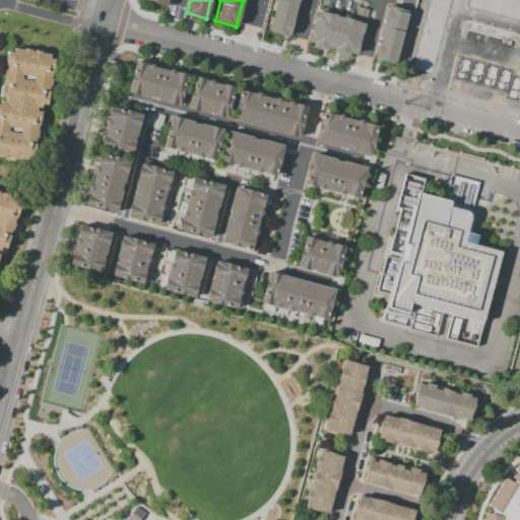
[(268,0),(303,0),(296,28),(263,20),(268,0)]
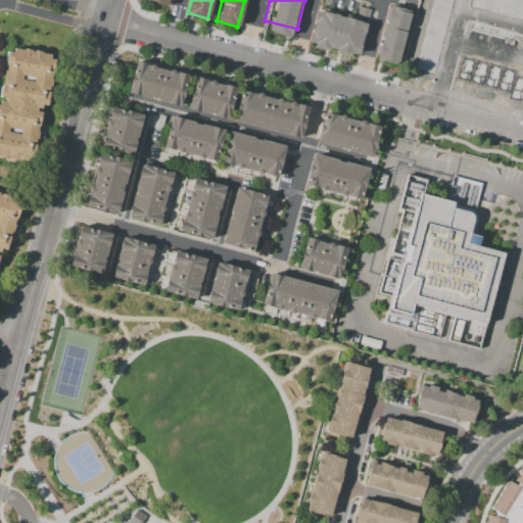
[(376,60),(397,65),(410,10),(388,5),(376,60)]
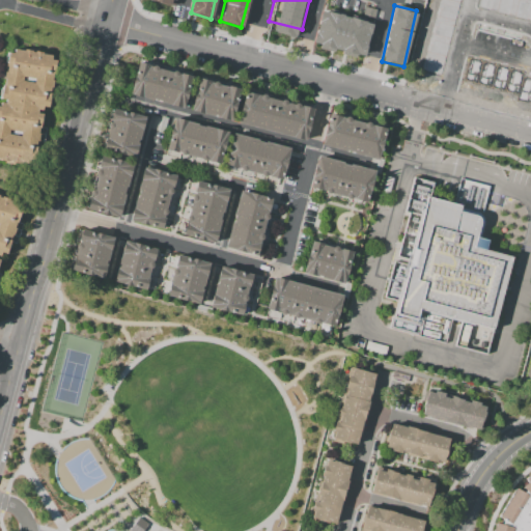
[(371,22),(319,10),(312,46),(364,57),(371,22)]
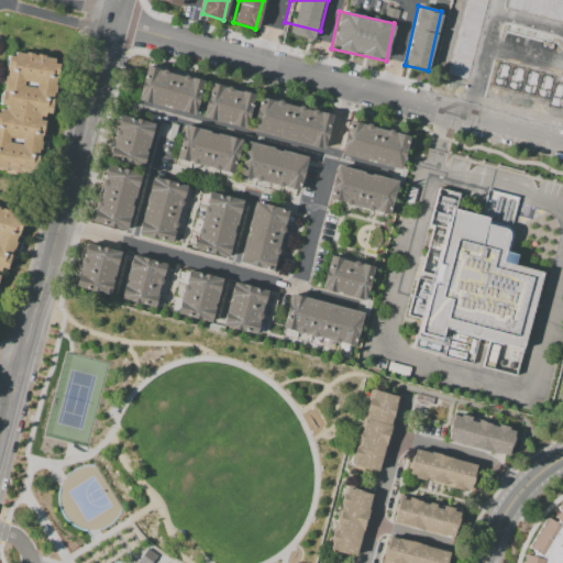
[(562,37),(562,100),(468,76),(484,18),(486,18),(487,12),(504,17),(503,22),(562,37)]
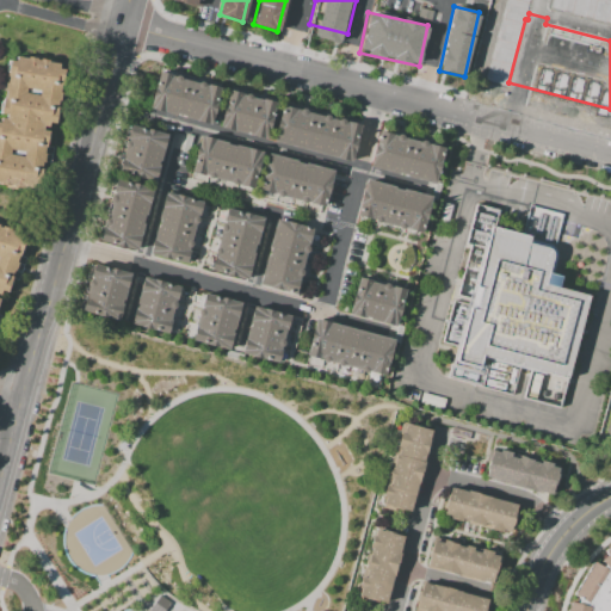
[(10,60),(7,76),(8,76),(7,82),(6,82),(5,92),(6,92),(5,98),(4,98),(0,113),(6,115),(5,119),(0,118),(0,183),(44,191),(53,147),(47,146),(47,144),(48,144),(50,131),(45,130),(45,127),(50,128),(51,122),(60,123),(65,94),(59,93),(60,85),(63,86),(67,69),(59,68),(60,63),(49,62),(50,60),(39,59),(39,60),(37,60),(37,57),(28,56),(28,59),(17,56),(16,61),(10,60)]
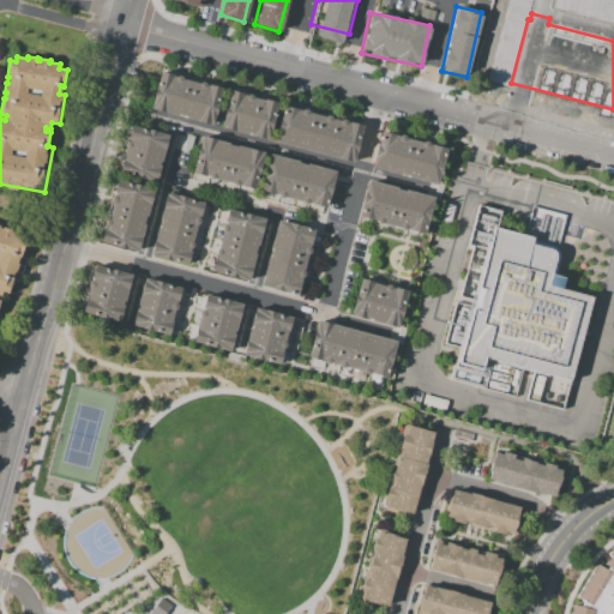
[(211,126),(150,108),(160,71),(222,89),(211,126)]
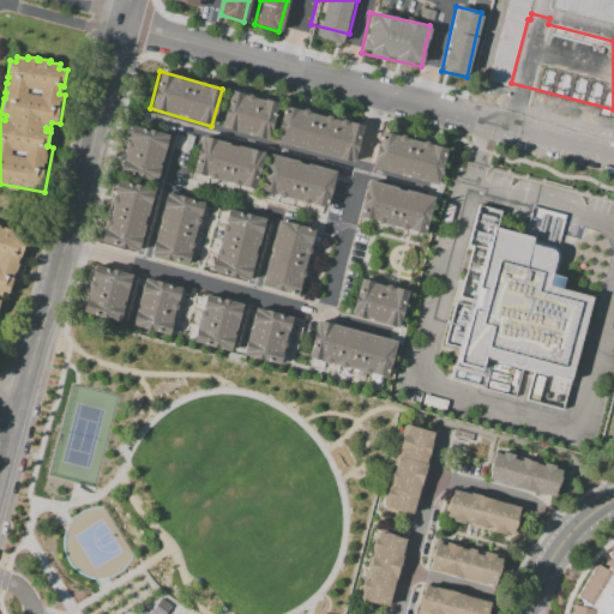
[(277,103),(266,142),(221,128),(232,90),(277,103)]
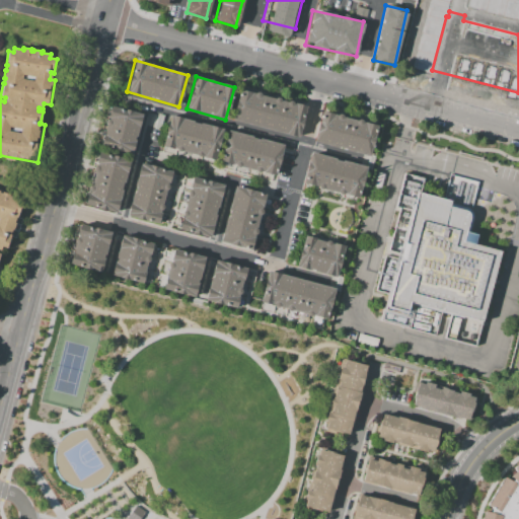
[(298,138),(231,120),(240,88),(307,107),(298,138)]
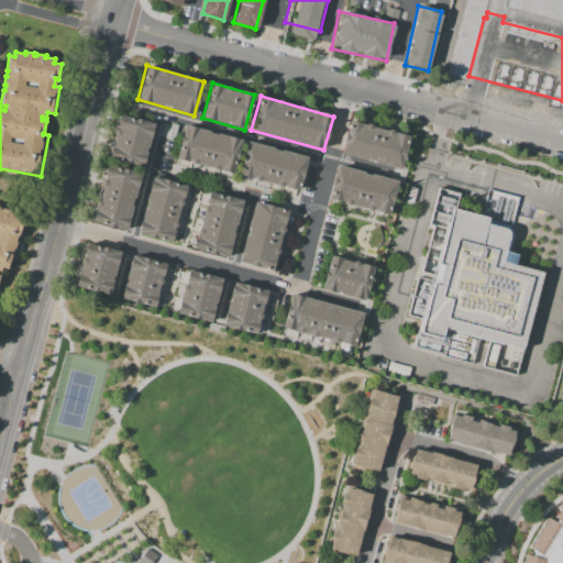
[(109,158),(121,116),(154,124),(142,167),(109,158)]
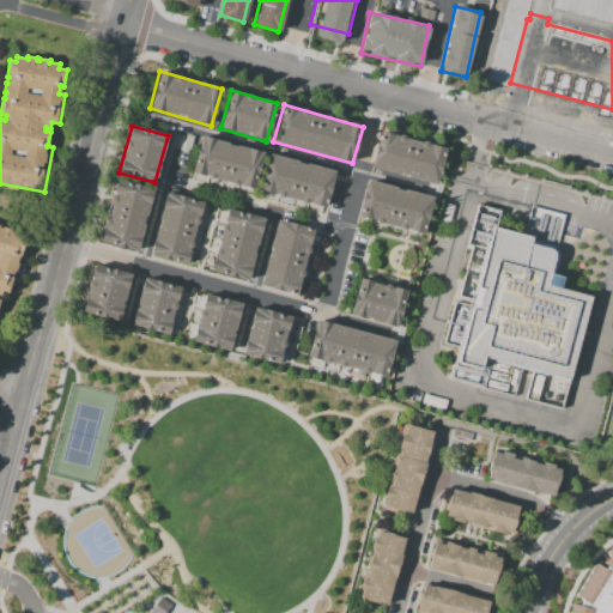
[(436,184),(370,167),(380,131),(445,149),(436,184)]
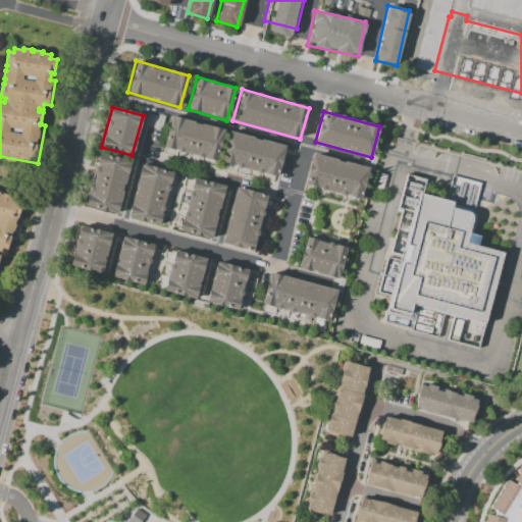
[(172,116),(225,131),(216,162),(163,147),(172,116)]
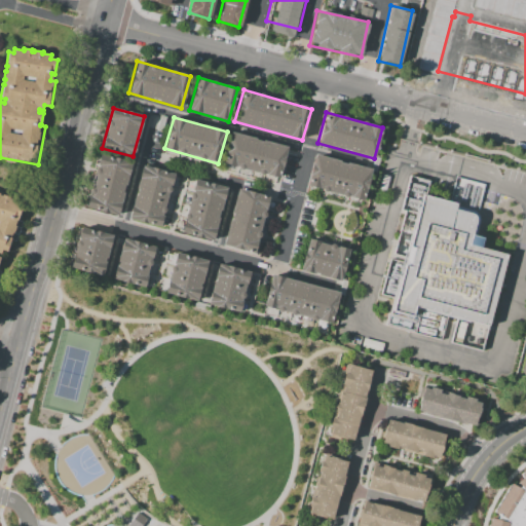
[(223,163),(232,132),(287,147),(278,179),(223,163)]
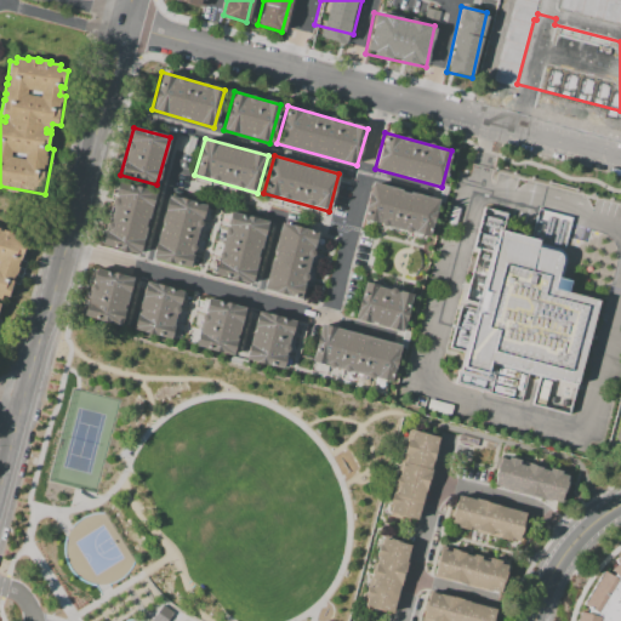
[(138,254),(101,243),(118,182),(155,192),(138,254)]
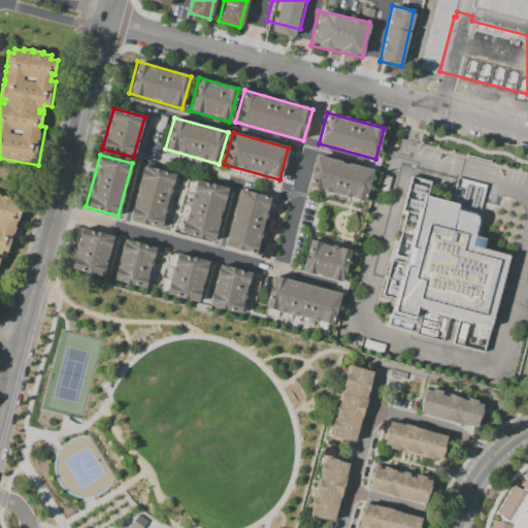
[(308,187),(317,155),(373,170),(364,202),(308,187)]
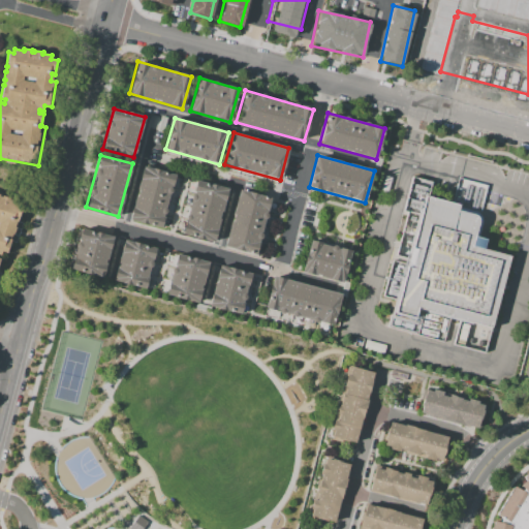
[(175,176),(160,228),(129,220),(144,166),(175,176)]
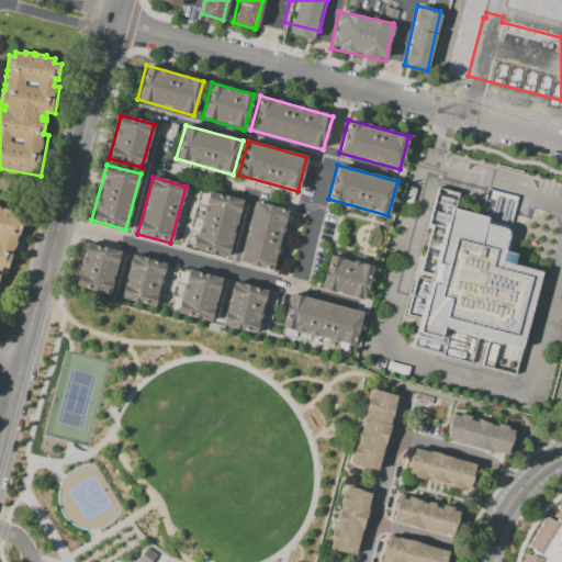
[(226,257),(193,247),(209,192),(242,202),(226,257)]
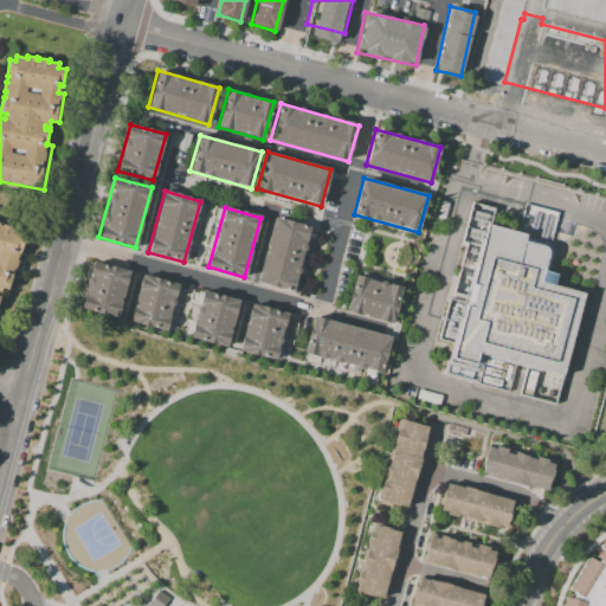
[(274,217),(310,227),(292,290),(256,281),(274,217)]
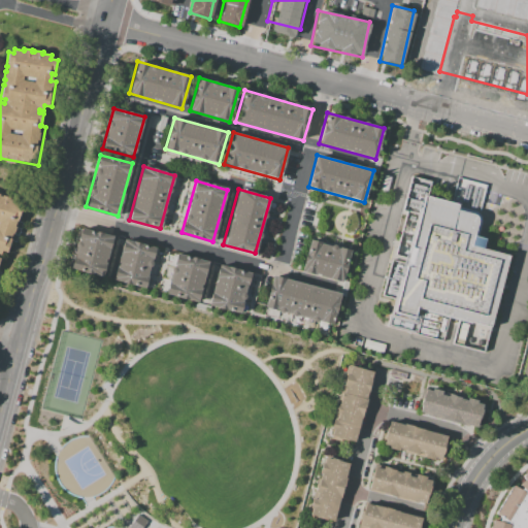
[(0,260),(3,252),(7,253),(11,241),(18,243),(25,223),(19,221),(25,204),(2,196),(1,197),(0,196),(0,260)]
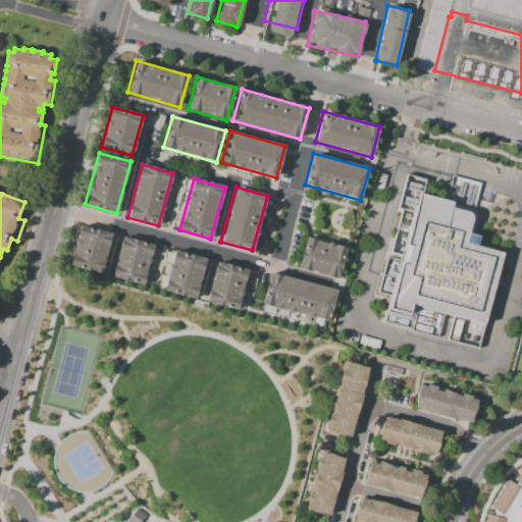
[(420,194),(453,203),(451,208),(469,213),(470,215),(470,219),(466,232),(480,236),(477,246),(504,254),(484,324),(412,304),(409,314),(387,308),(420,194)]
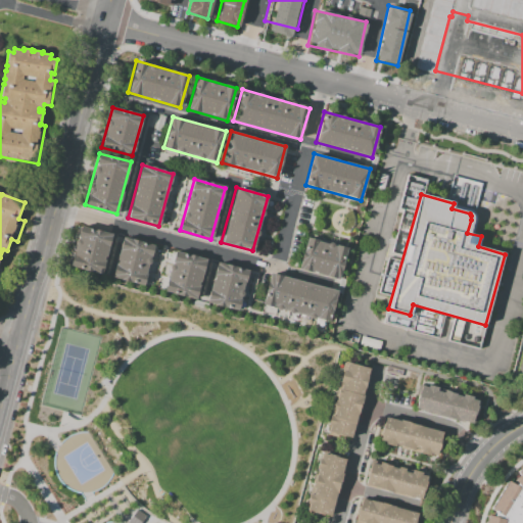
[(111,234),(100,275),(68,267),(81,226),(111,234)]
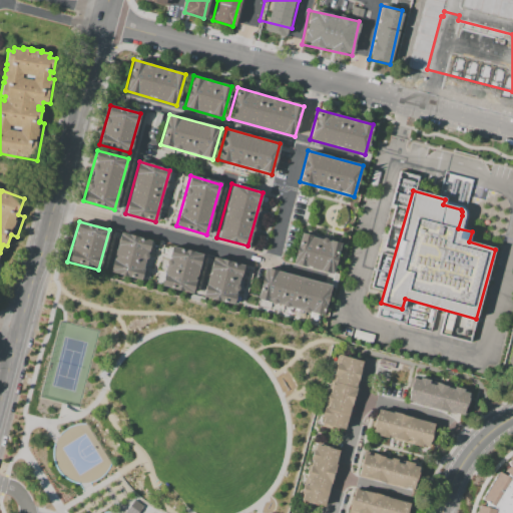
[(340,239),(331,275),(293,264),(303,228),(340,239)]
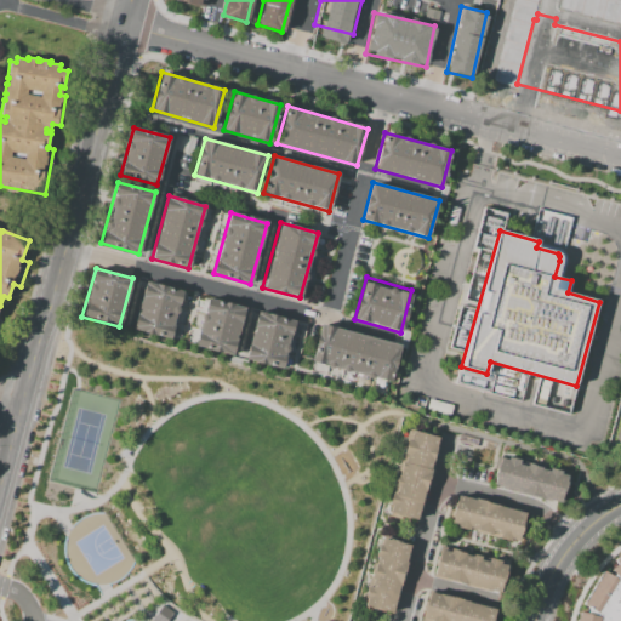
[(183,291),(170,339),(132,329),(146,280),(183,291)]
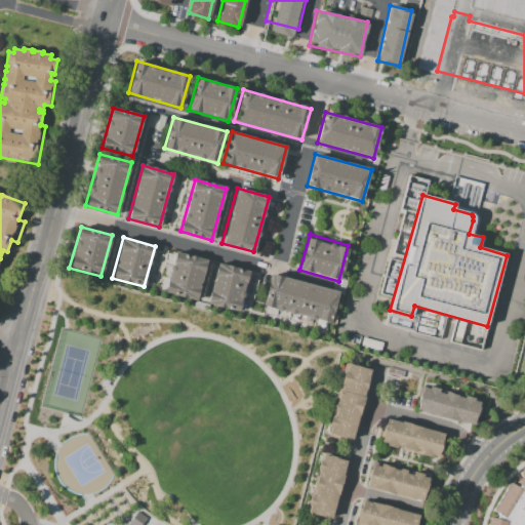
[(197,299),(164,290),(175,252),(207,260),(197,299)]
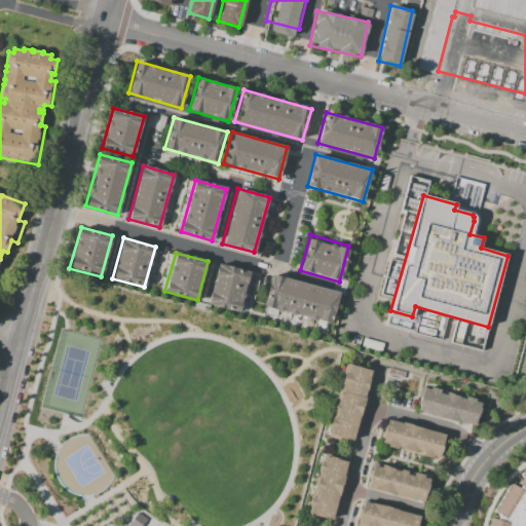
[(218,264),(250,272),(238,312),(208,304),(218,264)]
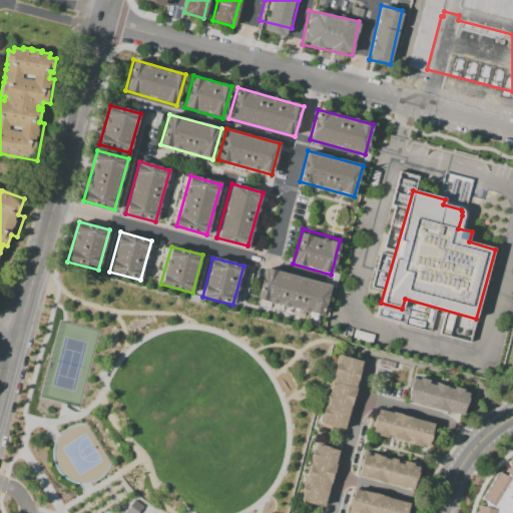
[(266,268),(330,286),(322,315),(308,311),(307,313),(257,299),(266,268)]
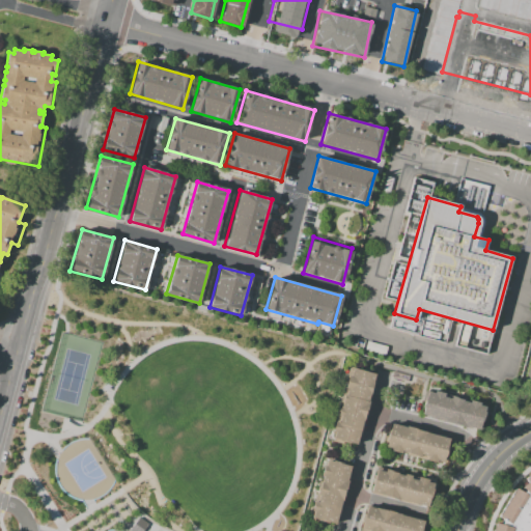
[(375,374),(356,447),(333,441),(335,431),(333,431),(335,421),(338,422),(340,416),(338,415),(339,409),(341,410),(344,401),(342,401),(343,395),(345,395),(347,389),(344,388),(348,375),(351,376),(353,368),(375,374)]
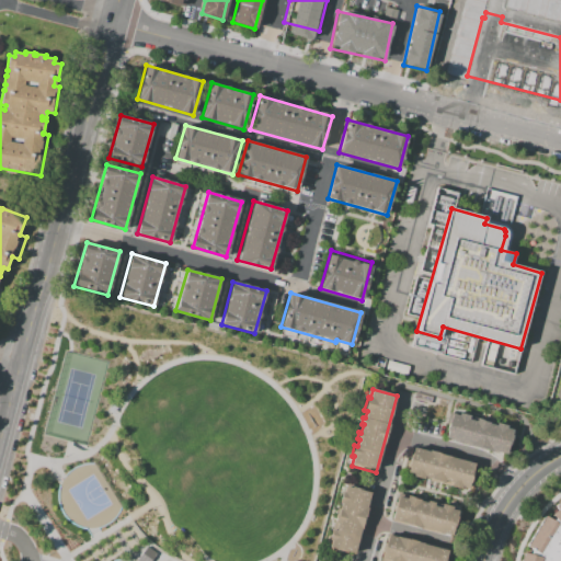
[(446,438),(453,414),(458,415),(459,414),(469,416),(469,419),(476,421),(476,419),(490,422),(489,424),(496,426),(496,424),(507,426),(507,430),(512,431),(505,455),(446,438)]
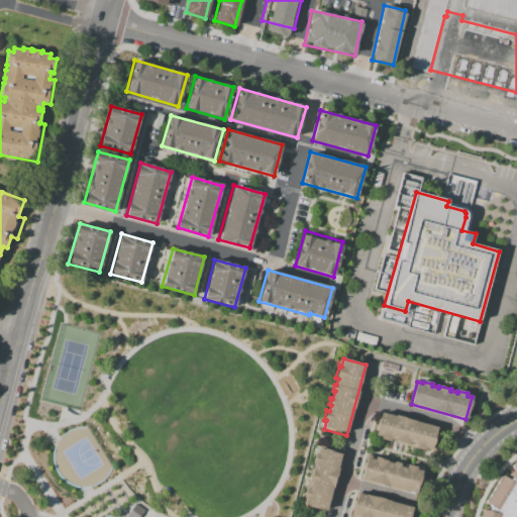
[(372,434),(375,424),(378,425),(381,412),(395,416),(395,415),(415,420),(415,421),(437,428),(431,451),(424,449),(424,450),(397,442),(397,441),(391,440),(391,441),(380,438),(380,437),(372,434)]
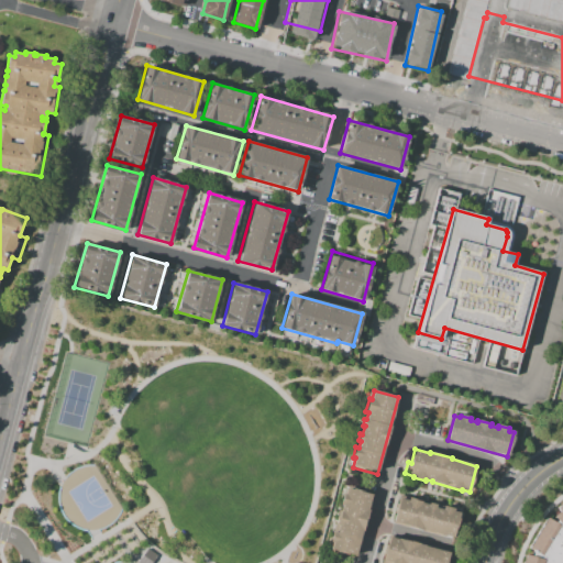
[(346,488),(352,489),(353,488),(359,490),(359,492),(371,495),(367,508),(368,508),(356,556),(331,550),(333,543),(330,542),(333,531),(337,532),(339,526),(337,525),(340,512),(341,512),(343,505),(340,505),(343,494),(345,495),(346,488)]
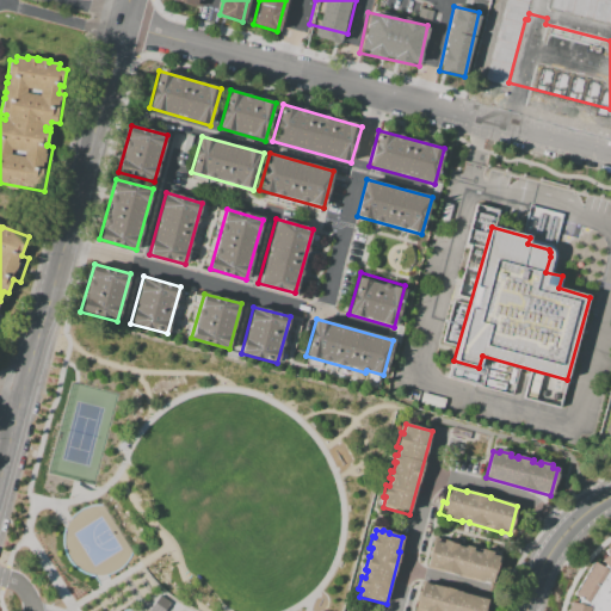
[(427,566),(434,541),(443,543),(444,538),(449,541),(449,542),(457,545),(457,547),(464,549),(466,545),(473,548),(471,550),(481,553),(481,549),(492,553),(491,555),(497,556),(489,584),(427,566)]
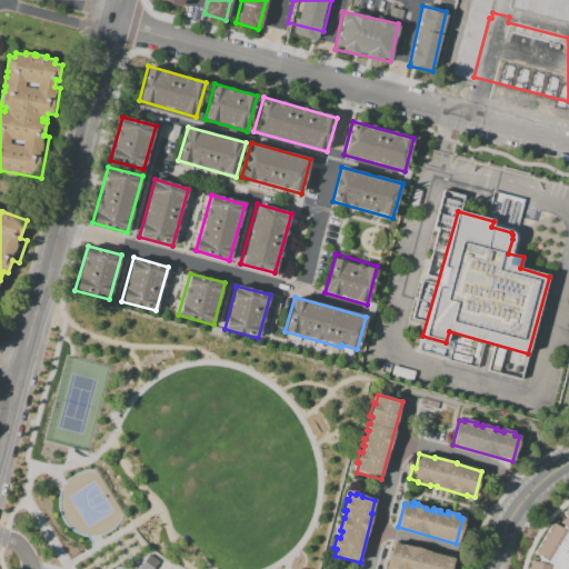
[(568,568),(568,506),(567,508),(561,519),(560,527),(550,522),(535,555),(538,561),(527,559),(525,568),(568,568)]
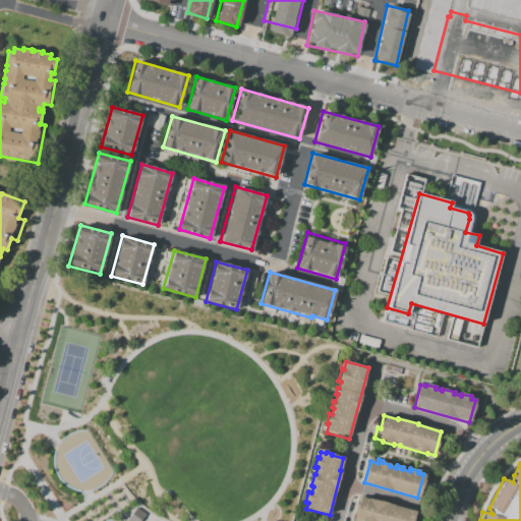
[(353,520),(361,495),(416,510),(413,520),(353,520)]
